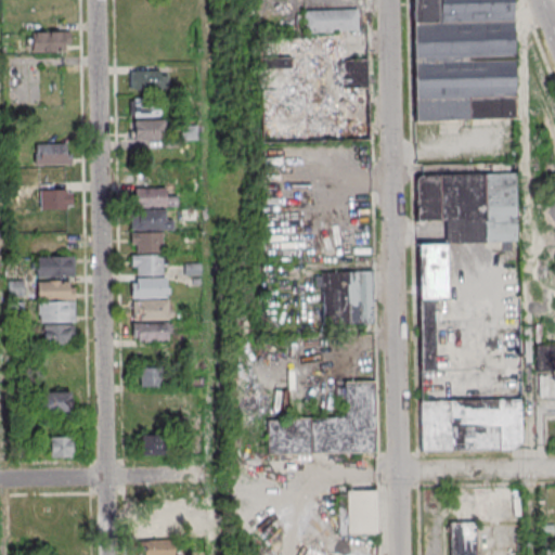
[(411,0),(413,119),(514,118),(512,0),(411,0)]
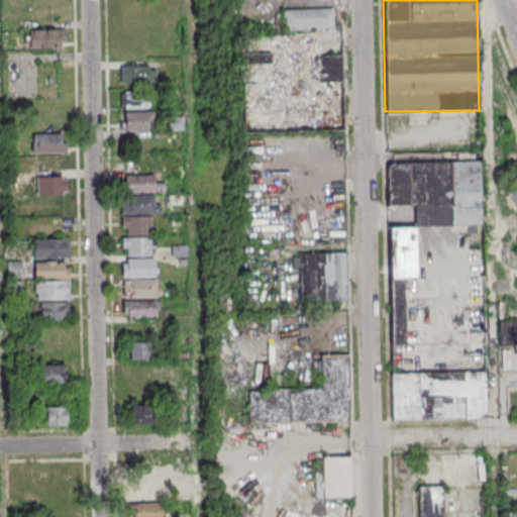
[(333,10),(283,10),(283,28),(333,28),(333,10)]
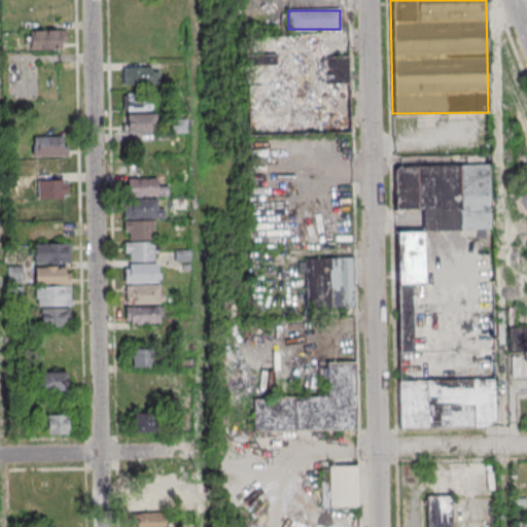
[(67,30),(29,30),(29,48),(67,48),(67,30)]
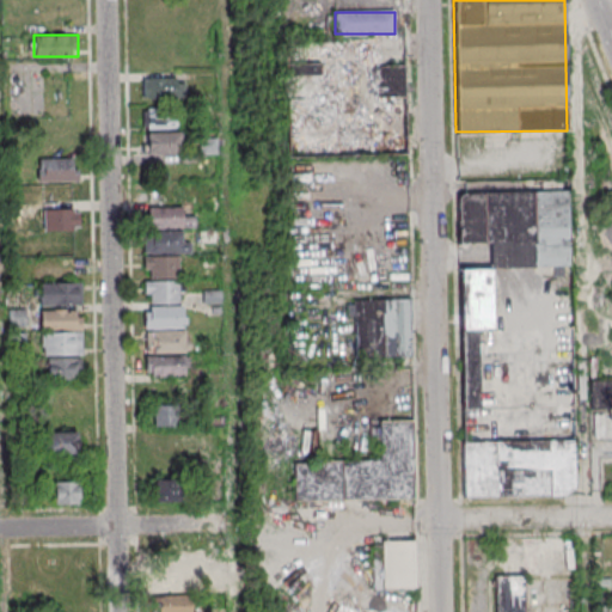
[(387,155),(387,97),(404,97),(404,72),(291,72),(289,155),(387,155)]
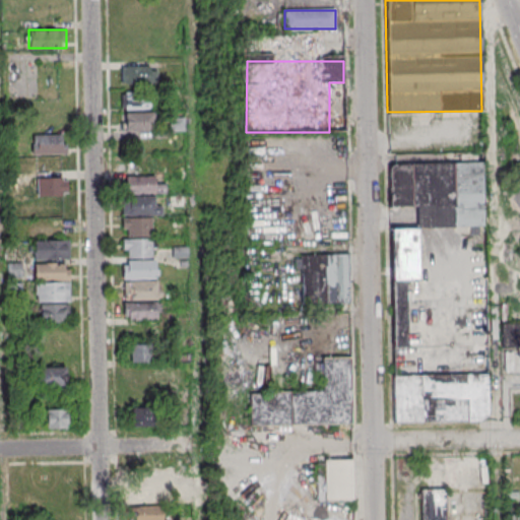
[(121,66),(121,84),(157,84),(157,66),(121,66)]
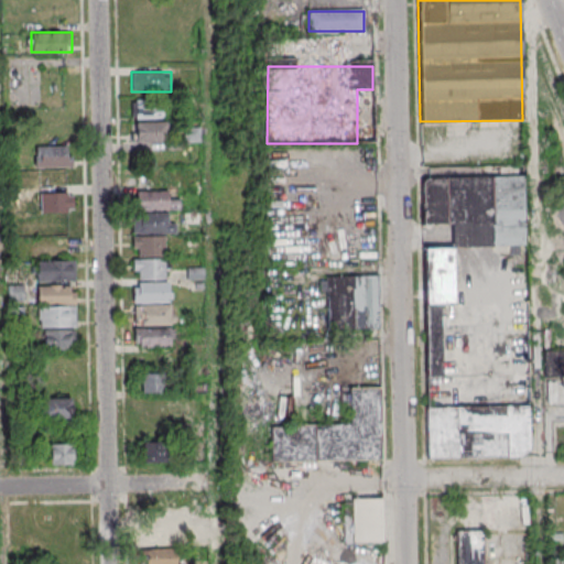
[(163,120),(163,99),(134,99),(134,120),(163,120)]
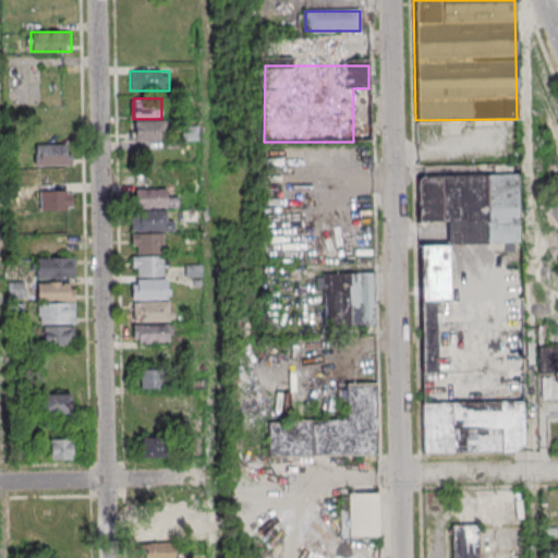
[(134,142),(165,142),(165,123),(134,123),(134,142)]
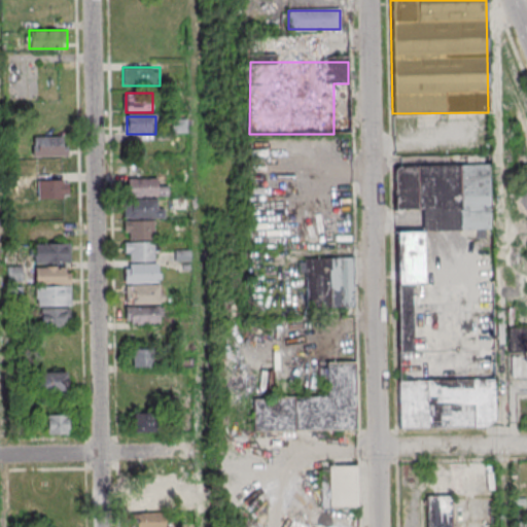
[(32,157),(67,157),(67,138),(32,138),(32,157)]
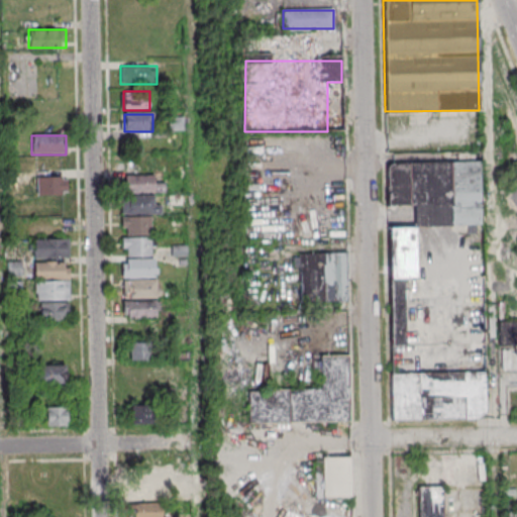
[(391,419),(486,418),(485,277),(416,277),(416,226),(481,225),(481,158),(410,159),(410,162),(386,162),(387,206),(414,205),(414,227),(390,227),(391,419)]
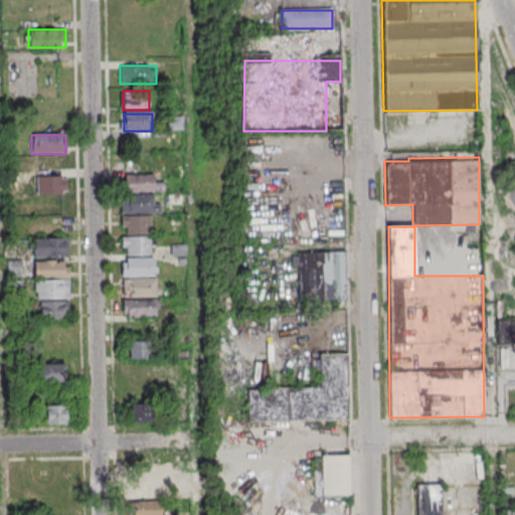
[(155,184),(155,175),(125,175),(125,193),(163,193),(163,184),(155,184)]
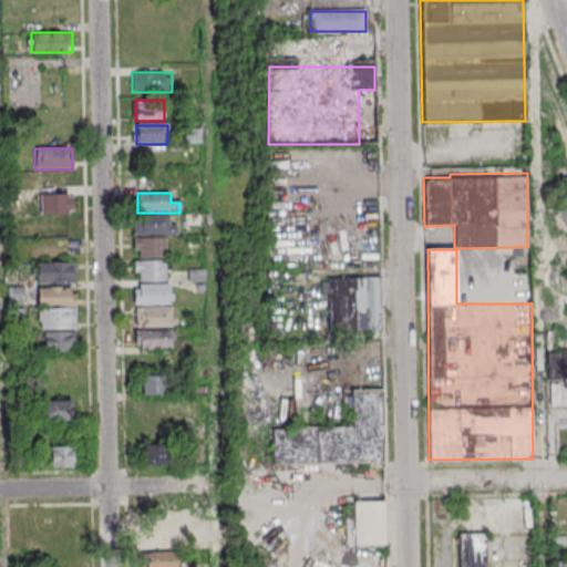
[(43,215),(73,215),(73,195),(43,195),(43,215)]
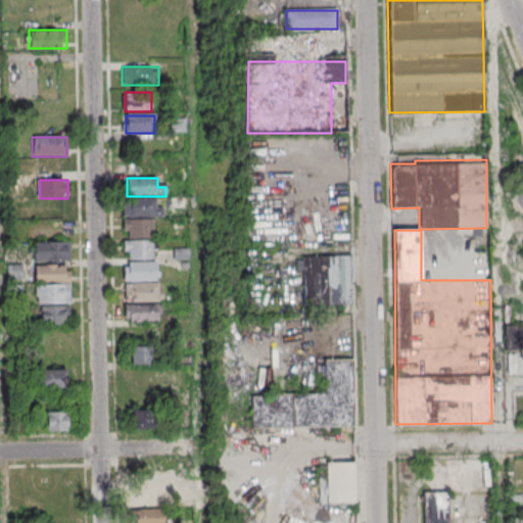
[(164,217),(164,205),(156,205),(156,199),(124,199),(124,217),(164,217)]
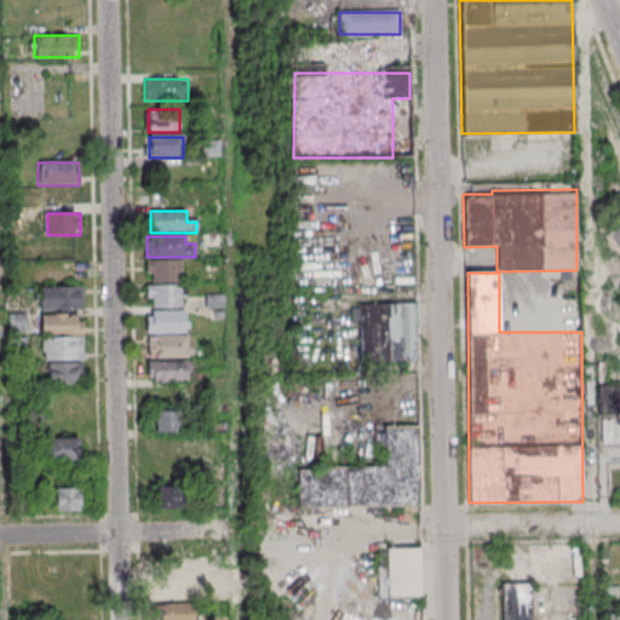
[(147,283),(147,306),(184,306),(184,260),(147,260),(147,283)]
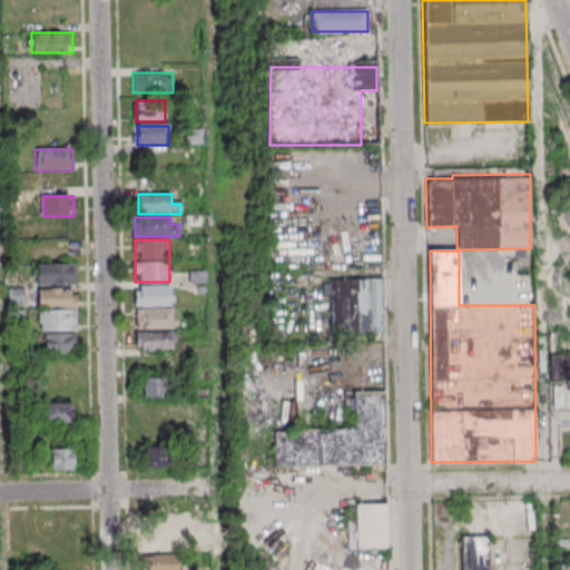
[(74,263),(37,263),(37,283),(74,283),(74,263)]
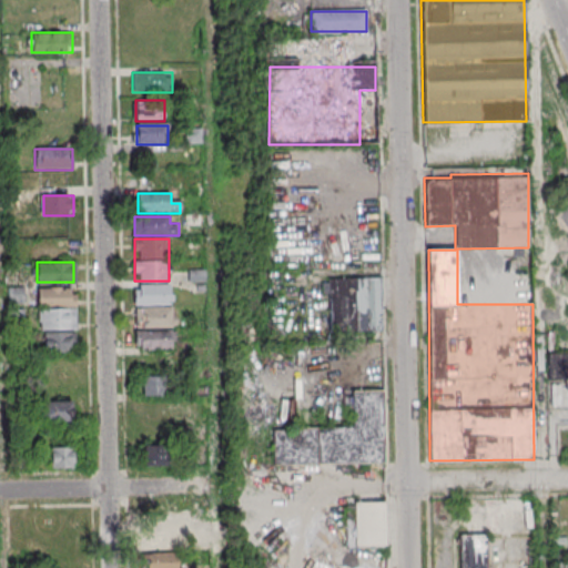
[(330,296),(330,332),(382,332),(382,277),(322,277),(322,296),(330,296)]
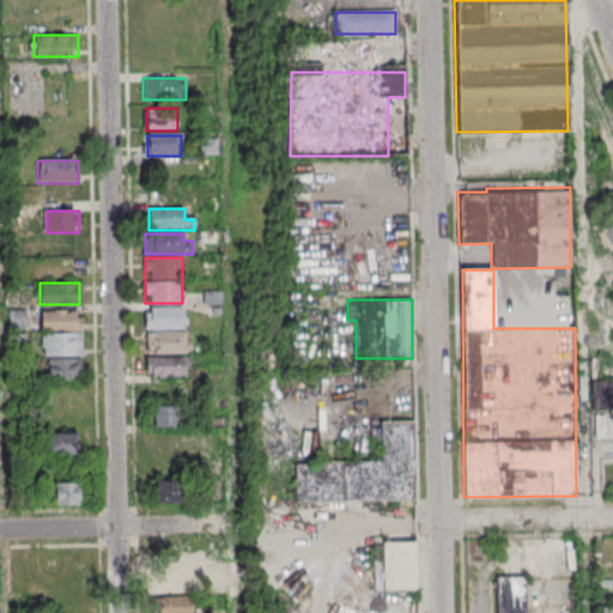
[(146,353),(186,353),(186,307),(145,307),(145,331),(146,331),(146,353)]
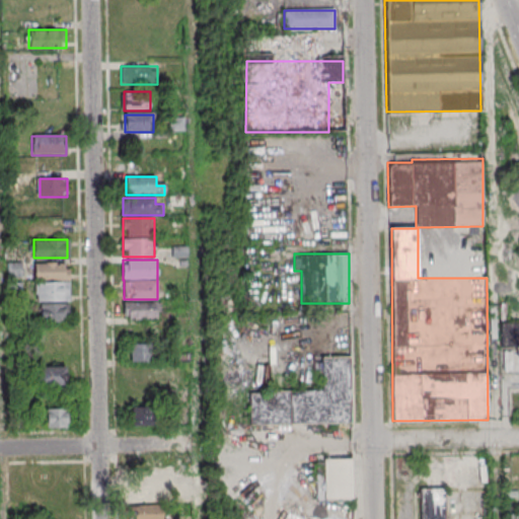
[(70,263),(35,263),(35,301),(70,301),(70,263)]
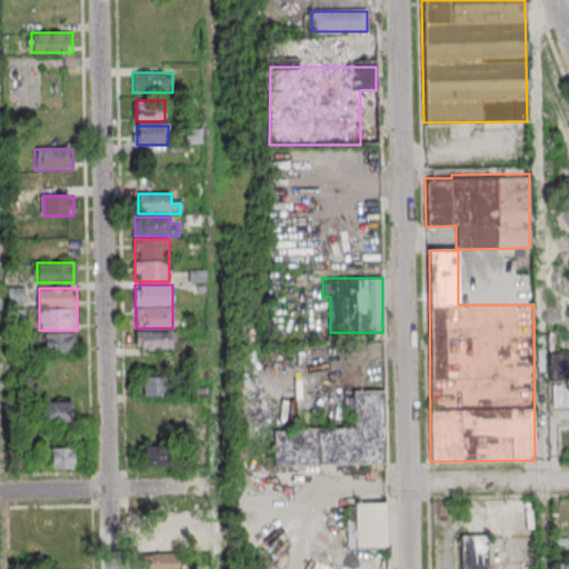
[(136,330),(136,350),(172,350),(172,330),(136,330)]
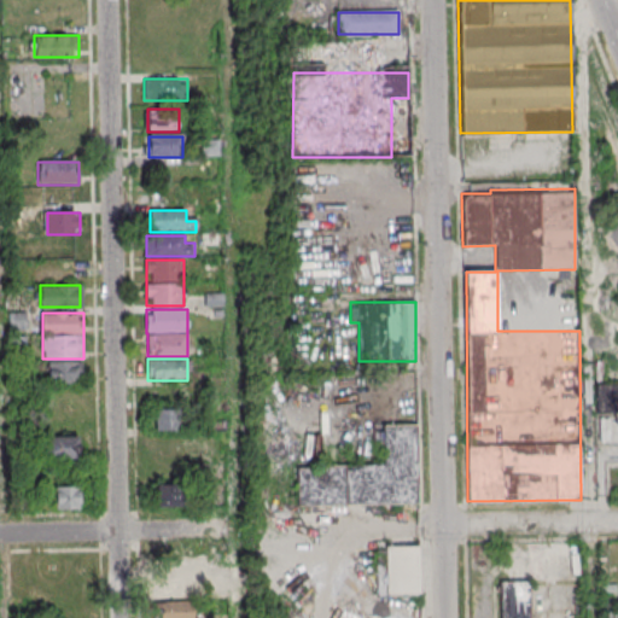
[(82,361),(46,361),(46,383),(82,384),(82,361)]
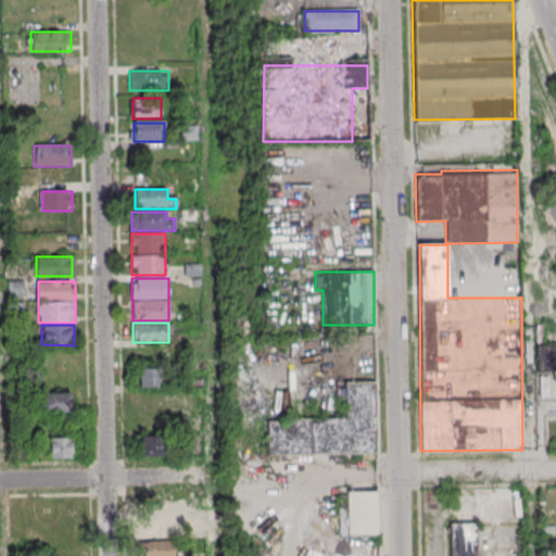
[(555,345),(536,345),(536,370),(555,370),(555,345)]
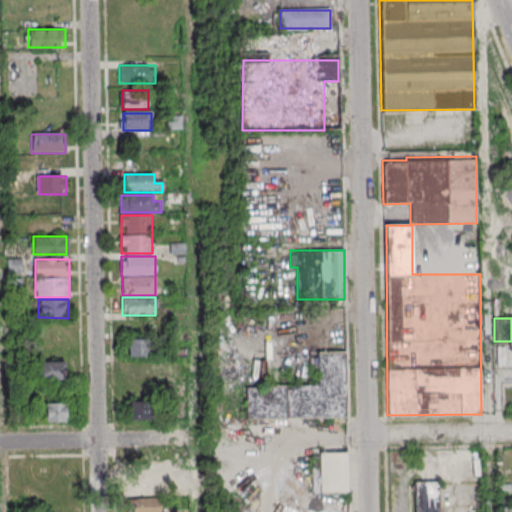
[(148,338),(123,338),(123,356),(148,356),(148,338)]
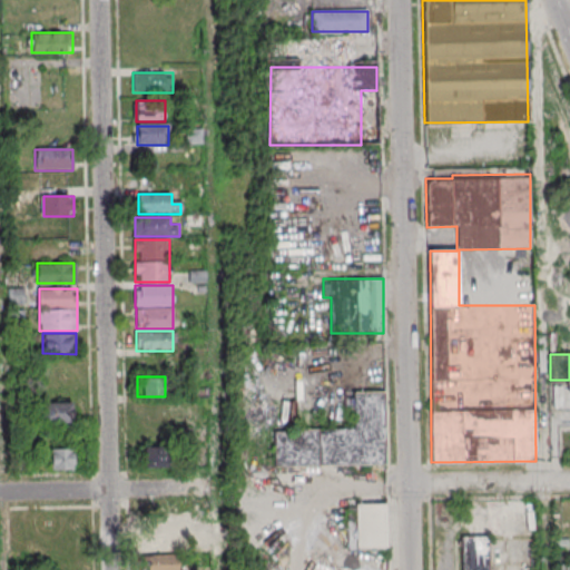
[(385,393),(346,393),(347,410),(354,410),(354,430),(273,431),(274,467),(385,465),(385,393)]
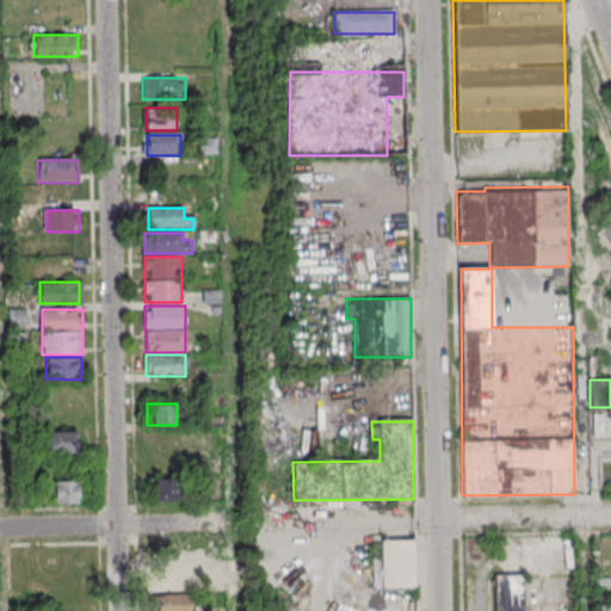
[(78,454),(78,431),(43,431),(43,454),(78,454)]
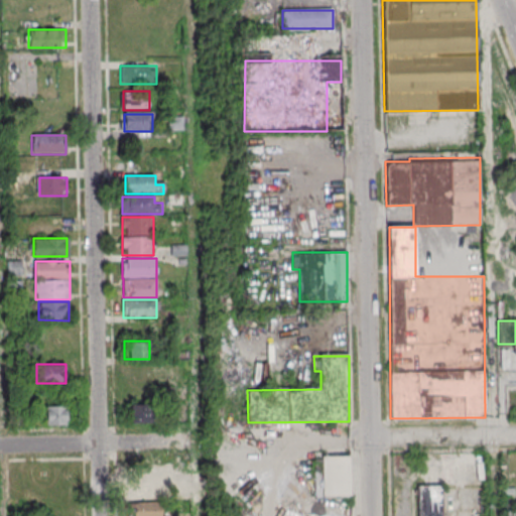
[(130,422),(154,422),(154,404),(130,404),(130,422)]
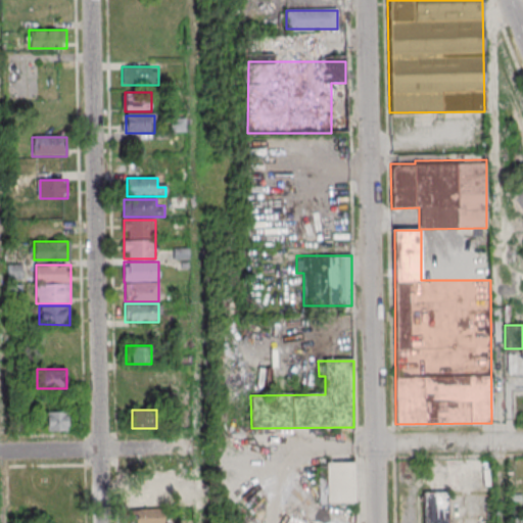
[(73,430),(73,412),(46,412),(46,430),(73,430)]
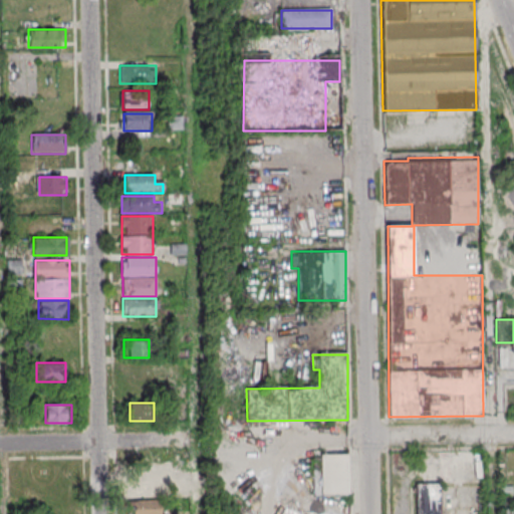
[(349,455),(319,455),(319,495),(349,495),(349,455)]
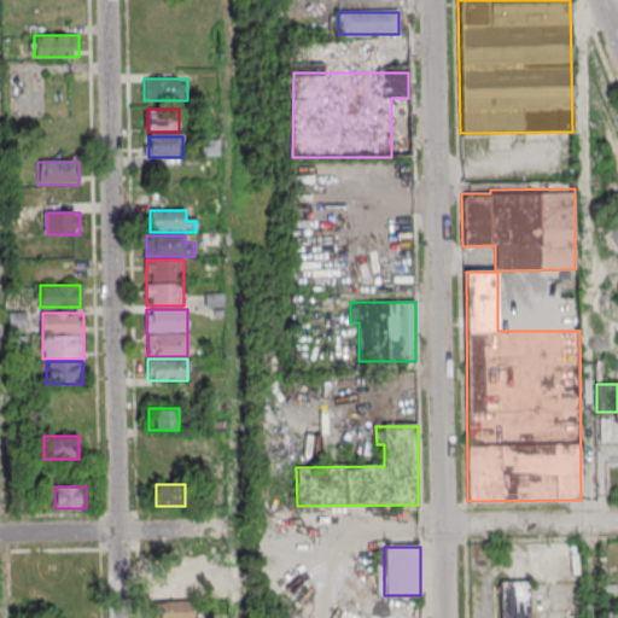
[(192,576),(157,576),(157,598),(192,598),(192,576)]
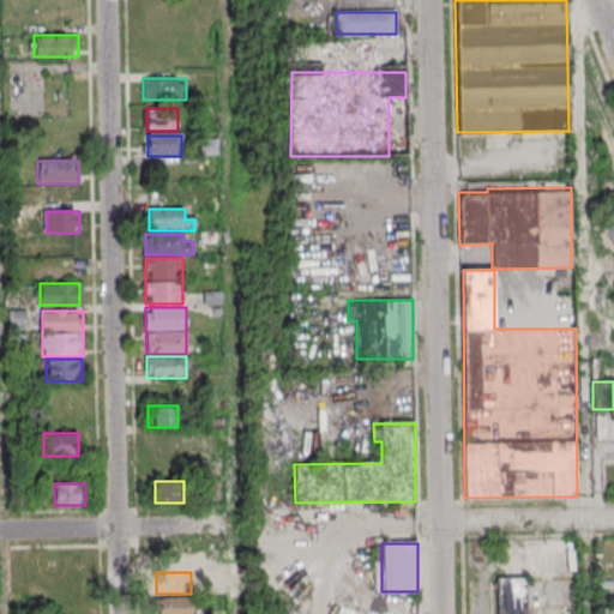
[(527,613),(527,578),(498,579),(498,613),(527,613)]
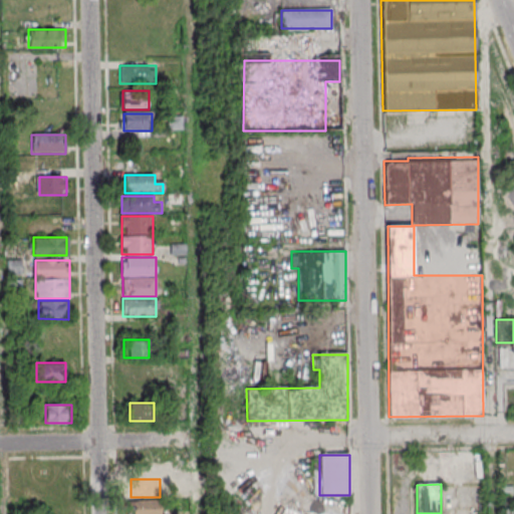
[(160,513),(161,499),(132,499),(131,513),(160,513)]
